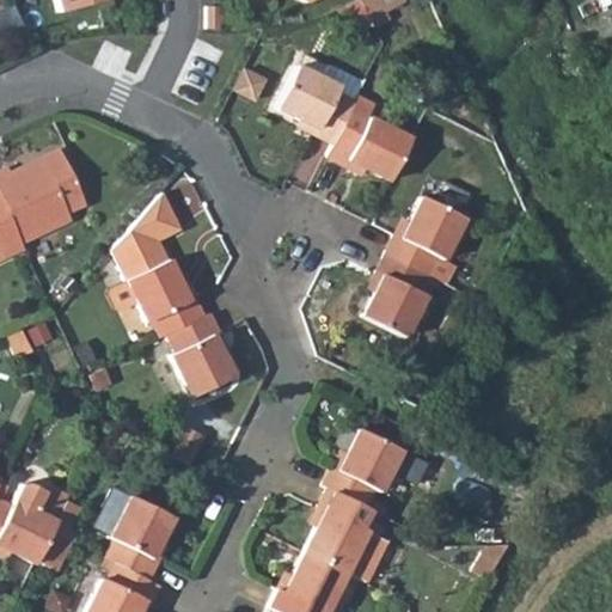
[(50,0),(55,14),(108,0),(50,0)]
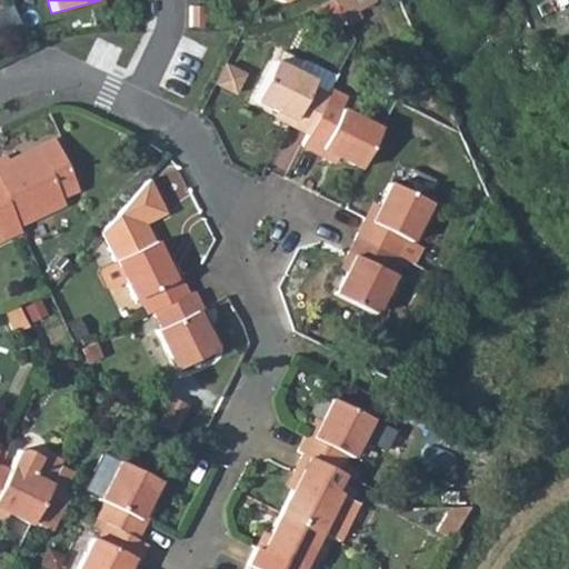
[(265,0),(293,11),(298,0),(252,0),(259,3),(260,0),(265,0)]
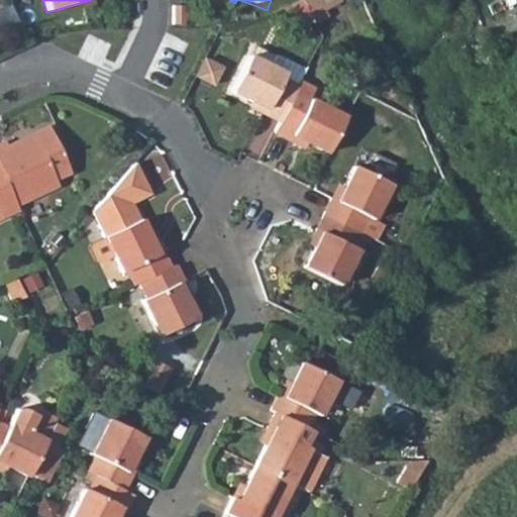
[(308,0),(302,0),(291,5),(300,25),(316,18),(308,0)]
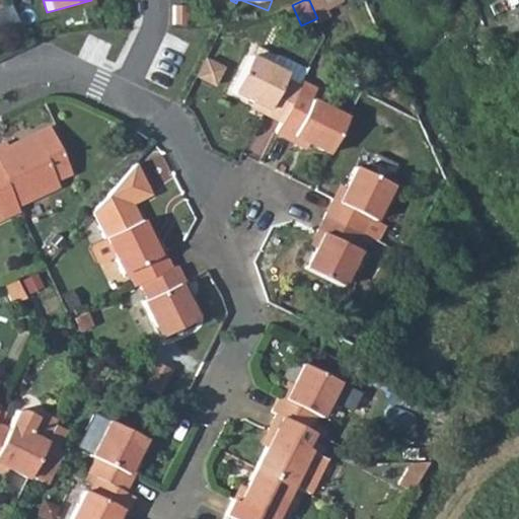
[(309,0),(317,18),(318,20),(332,13),(326,0),(309,0)]
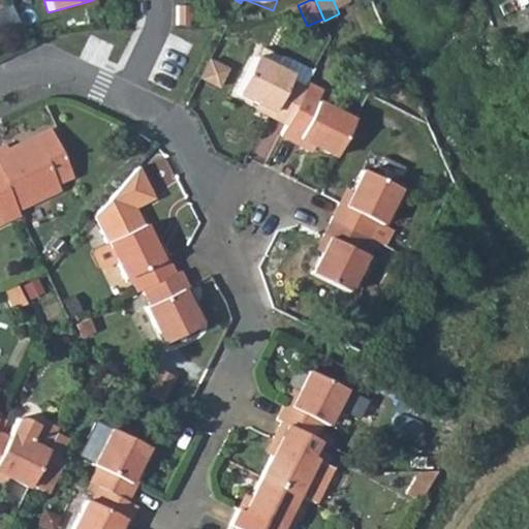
[(333,0),(339,13),(353,7),(350,0),(333,0)]
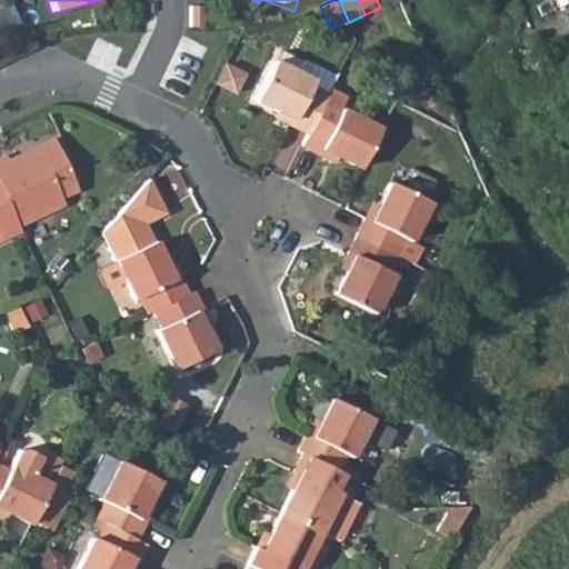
[(285,45),(278,57),(299,68),(306,56),(285,45)]
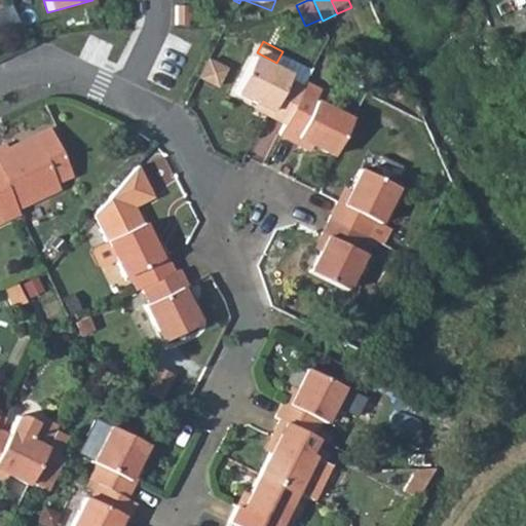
[(306,84),(314,68),(283,51),(276,63),(257,52),(236,94),(259,104),(271,110),(268,116),(287,125),(306,84)]
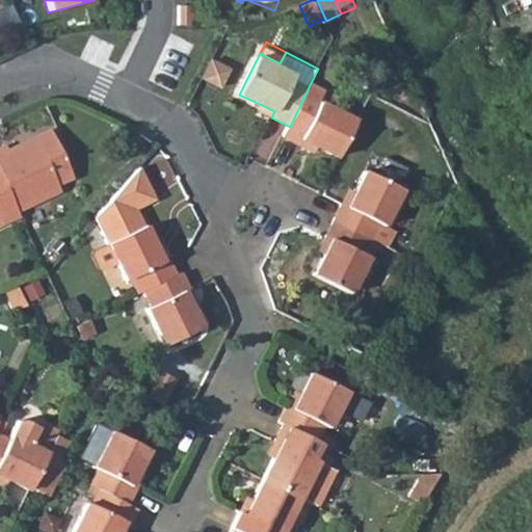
[(213,59),(204,76),(221,85),(230,68),(213,59)]
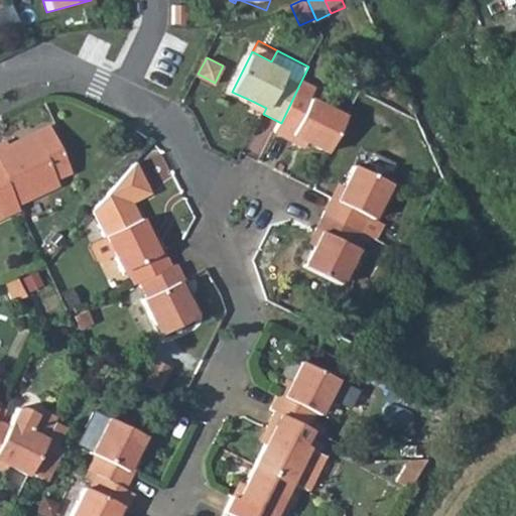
[(300,83),(281,123),(276,132),(291,140),(294,134),(308,141),(330,151),(348,114),(311,95),(314,89),(300,83)]
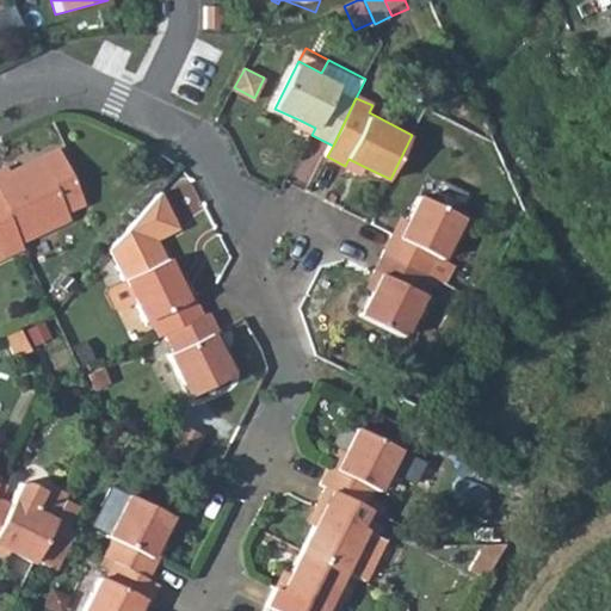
[(301,121),(297,128),(312,135),(315,128),(301,121)]
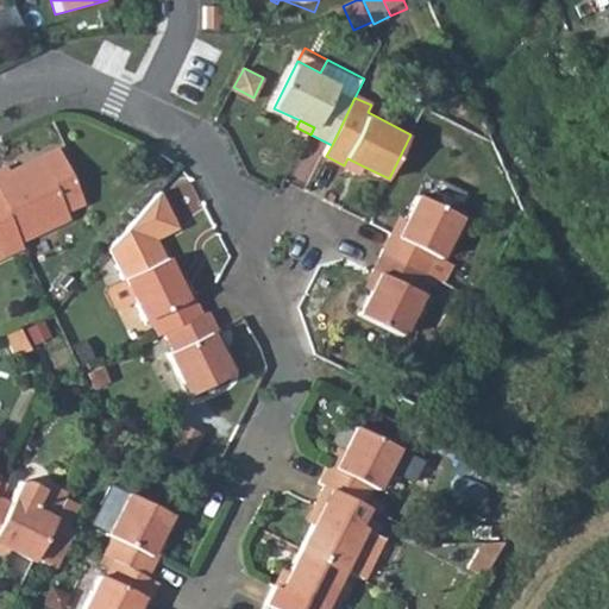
[(45,168),(30,175),(25,167),(10,174),(7,168),(0,170),(0,200),(19,242),(69,218),(66,209),(83,202),(58,151),(42,158),(45,168)]
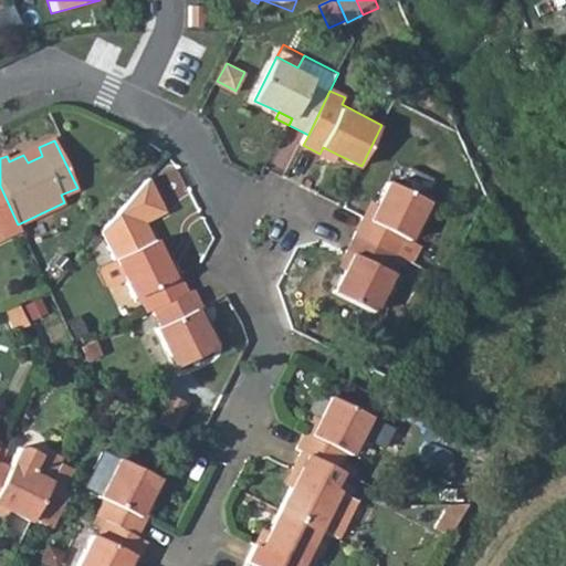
[(23,155),(28,163),(42,156),(39,147),(23,155)]
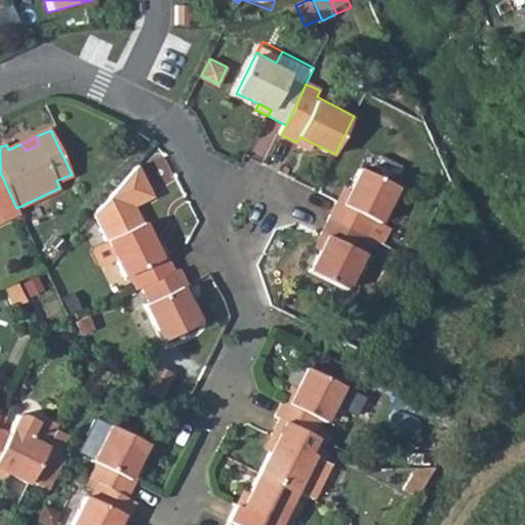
[(296,143),(311,150),(314,144),(299,136),(296,143)]
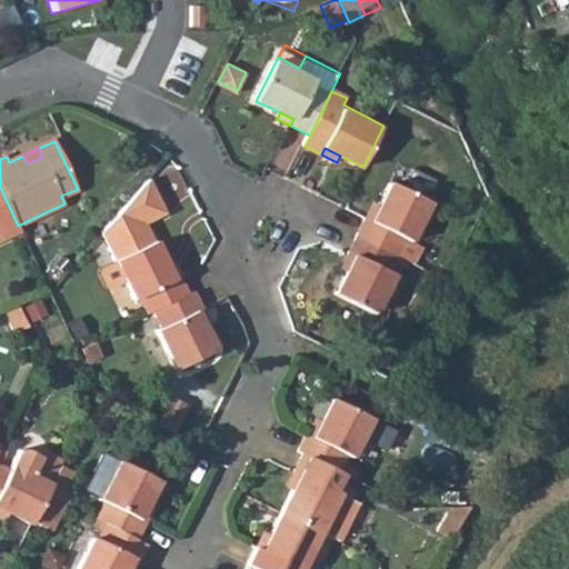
[(151,179),(105,230),(120,260),(108,266),(105,273),(110,285),(118,287),(130,280),(139,301),(145,298),(151,312),(159,309),(191,292),(182,277),(177,279),(167,261),(158,241),(157,241),(148,223),(168,213),(151,179)]
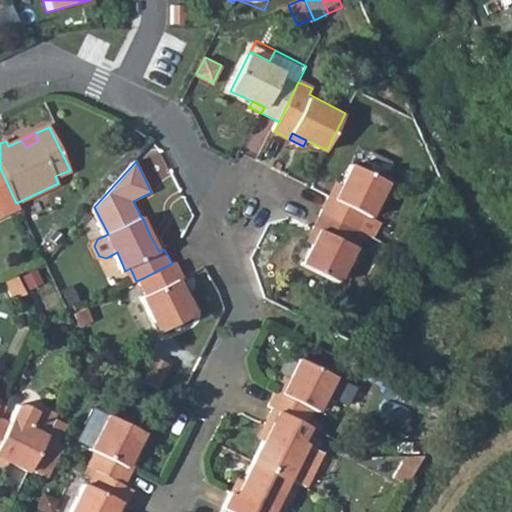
[(369,217),(388,180),(353,162),(344,181),(336,197),(330,194),(322,209),(358,226),(364,214),(369,217)]
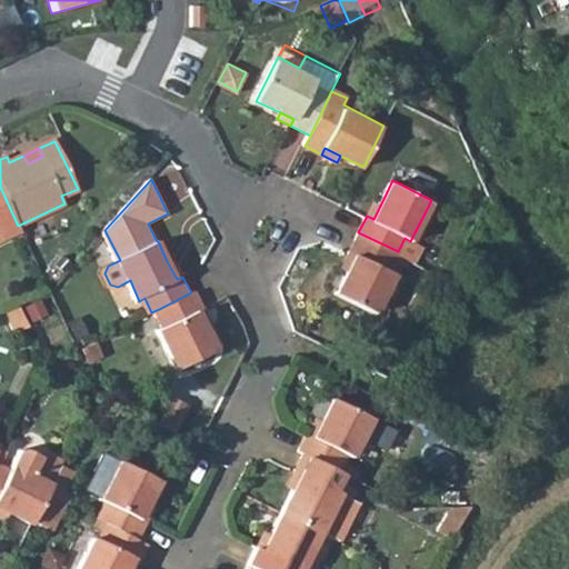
[(0,241),(21,232),(18,226),(0,187),(0,241)]
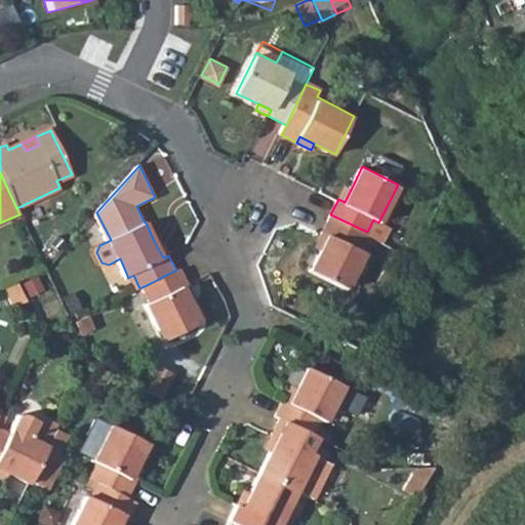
[(338,199),(345,202),(353,186),(347,183),(338,199)]
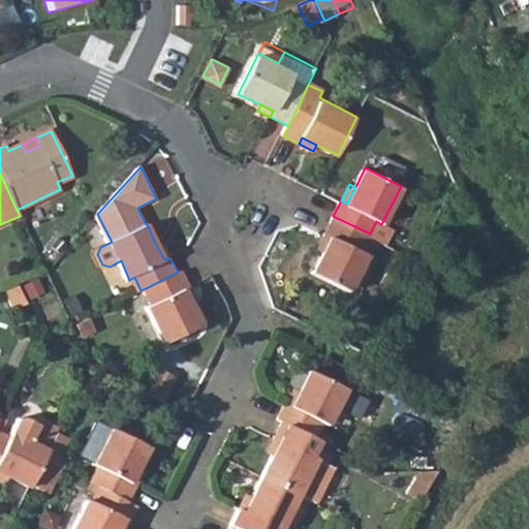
[(368,251),(363,248),(370,234),(333,216),(325,231),(332,235),(323,250),(313,270),(349,288),(368,251)]
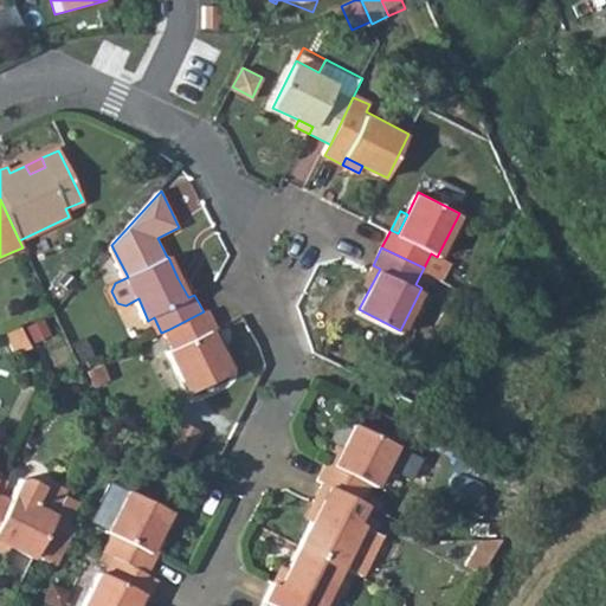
[(373,265),(363,283),(371,287),(380,269),(373,265)]
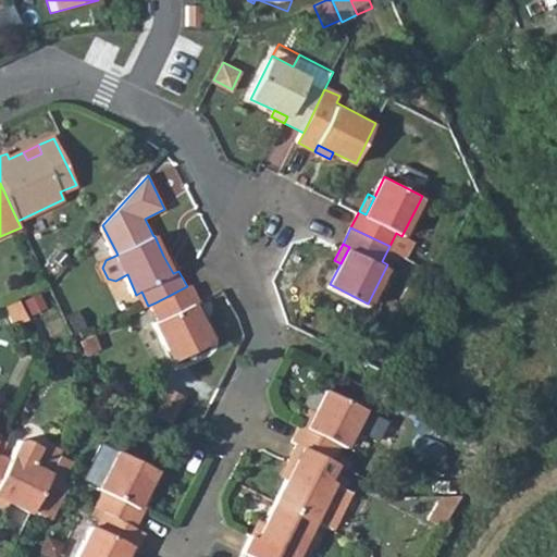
[(178,271),(170,252),(163,256),(173,273),(178,271)]
